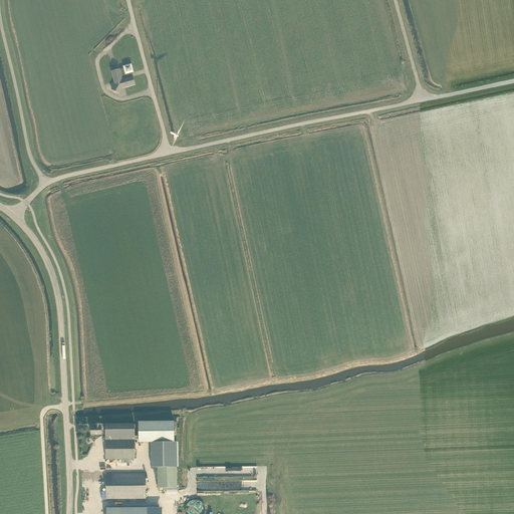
[(115,83),(111,90),(118,94),(122,87),(124,88),(135,85),(133,77),(131,73),(134,72),(132,64),(122,66),(123,69),(119,70),(119,69),(111,71),(112,76),(114,82),(115,83)]
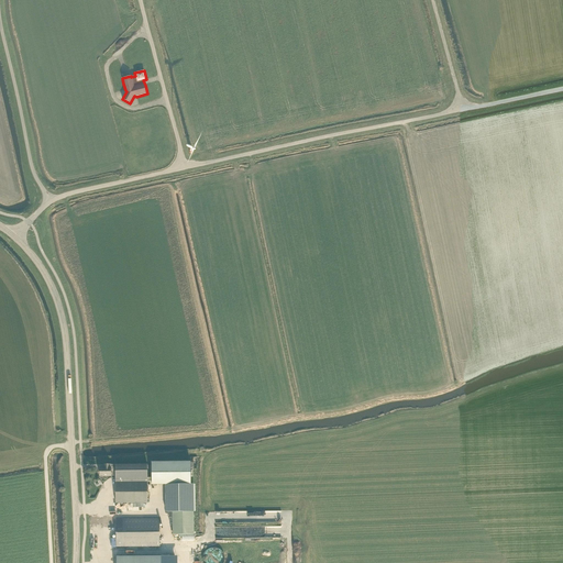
[(173,512),(173,534),(179,534),(194,534),(194,512),(196,512),(195,485),(190,485),(190,463),(152,462),(152,485),(165,485),(166,512),(173,512)]
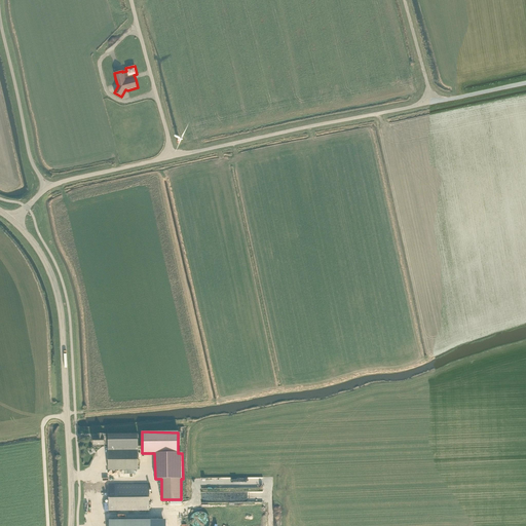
[(94,438),(94,445),(94,448),(100,448),(100,445),(104,445),(104,442),(107,441),(107,435),(104,435),(96,435),(96,438),(94,438)]
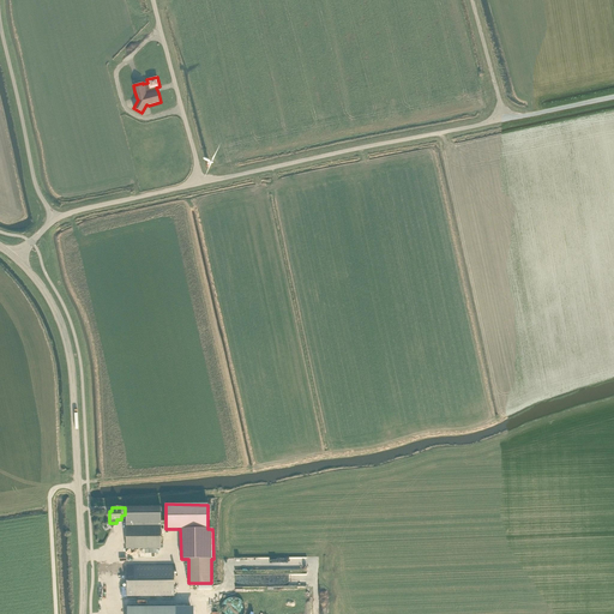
[(126,507),(126,515),(126,549),(138,549),(138,557),(156,557),(156,549),(161,548),(161,525),(163,525),(163,521),(161,521),(161,507),(126,507)]
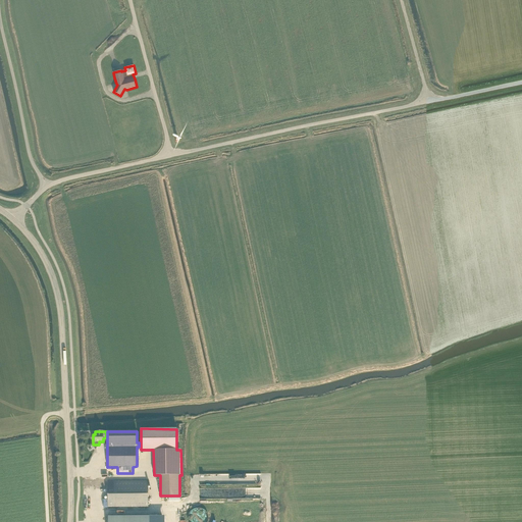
[(108,507),(148,507),(148,481),(107,481),(108,499),(108,507)]
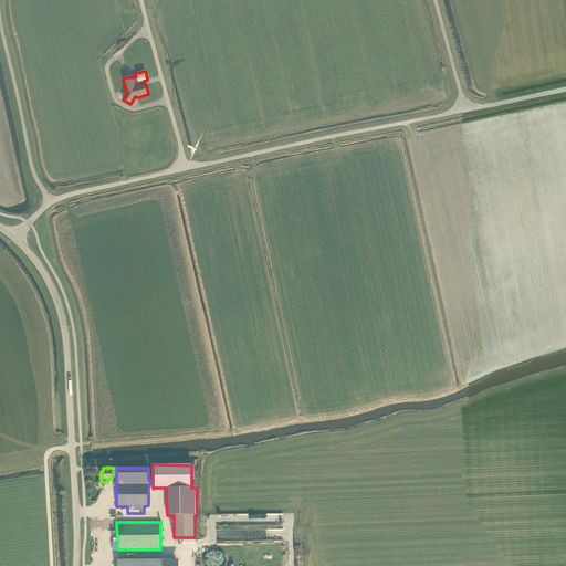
[(205,565),(223,565),(227,556),(210,551),(205,565)]
